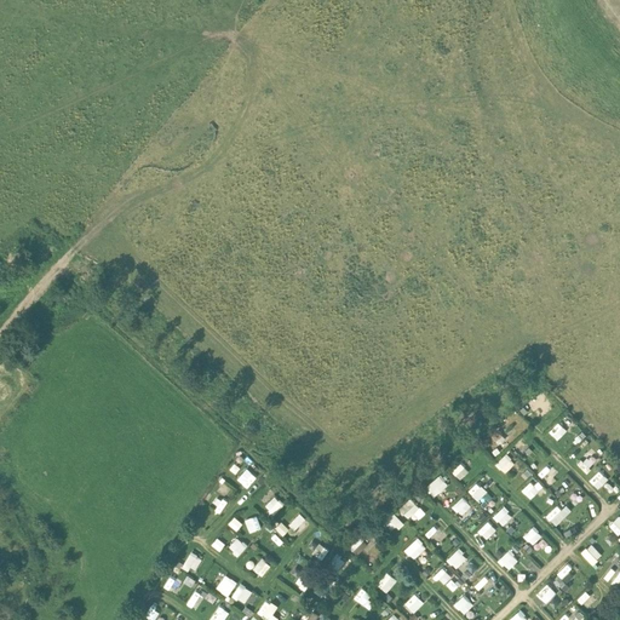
[(544,392),(532,400),(541,415),(554,408),(544,392)]
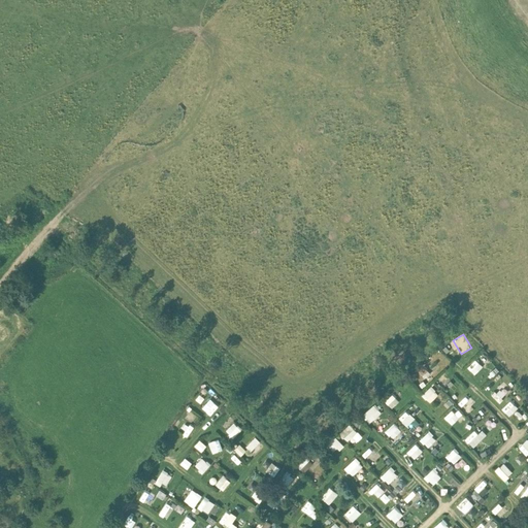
[(467,366),(474,374),(483,366),(475,358),(467,366)]
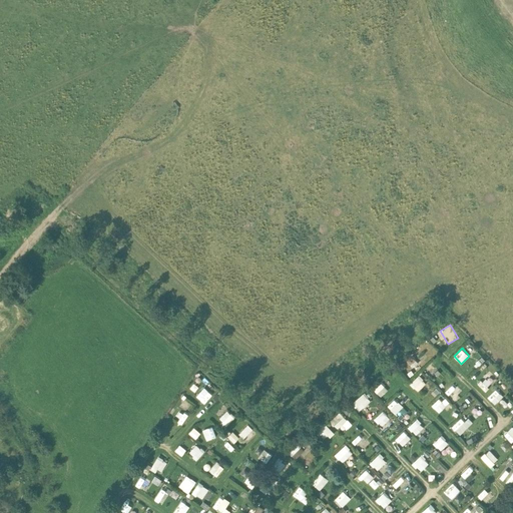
[(474,361),(476,365),(484,361),(482,357),(474,361)]
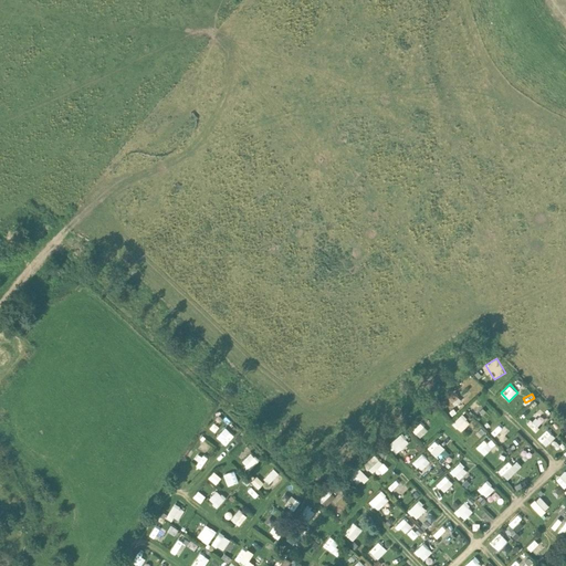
[(461,431),(470,421),(461,412),(452,422),(461,431)]
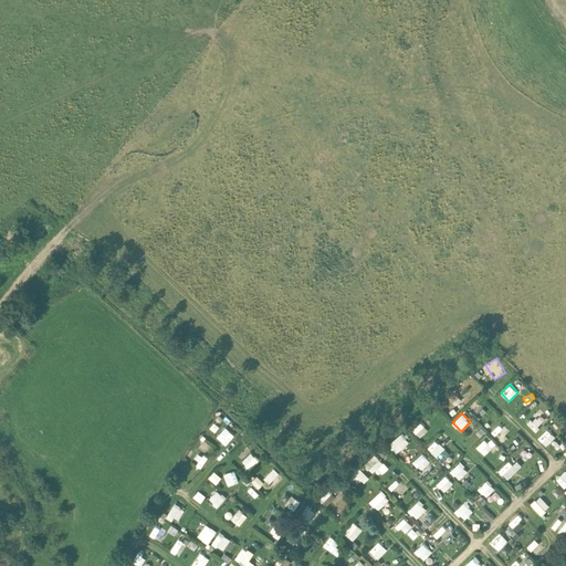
[(535,416),(527,422),(534,430),(542,422),(535,416)]
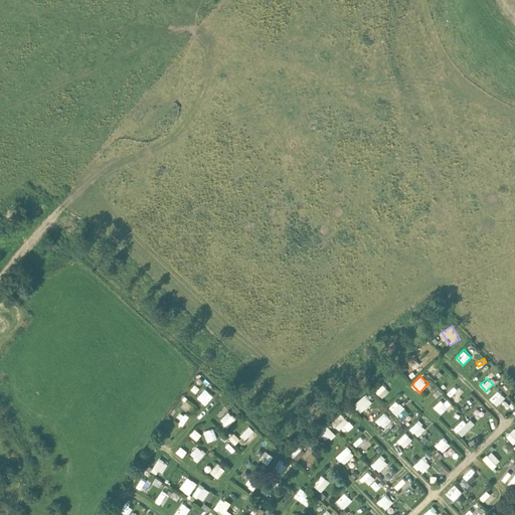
[(504,382),(501,387),(507,391),(510,385),(504,382)]
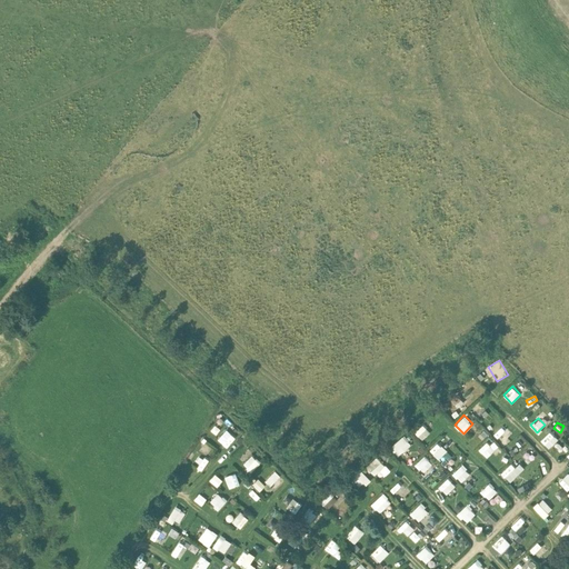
[(415,432),(422,440),(430,431),(422,423),(415,432)]
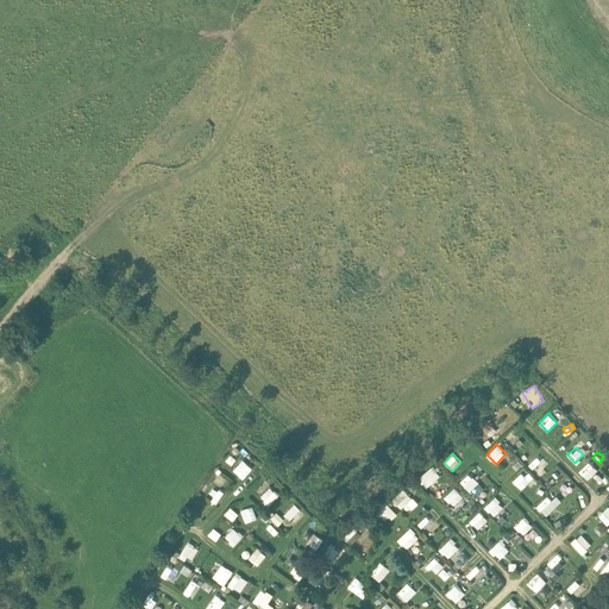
[(527,462),(534,471),(545,463),(538,453),(527,462)]
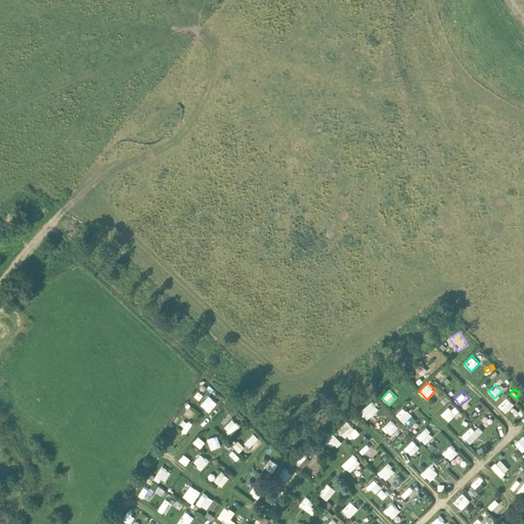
[(209,411),(217,402),(208,394),(200,403),(209,411)]
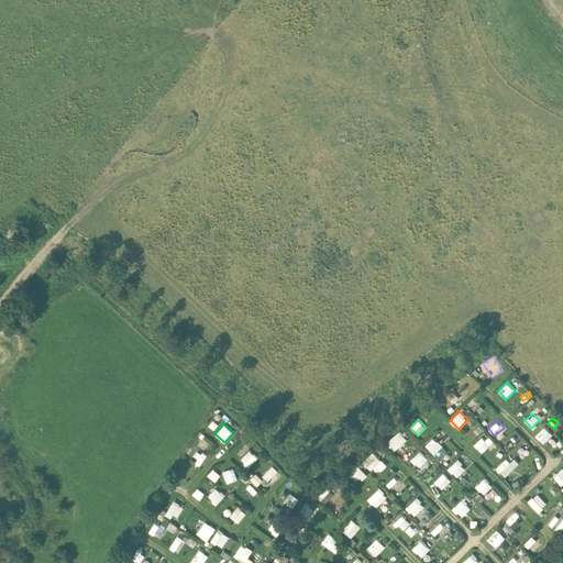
[(385,441),(393,451),(407,439),(399,430),(385,441)]
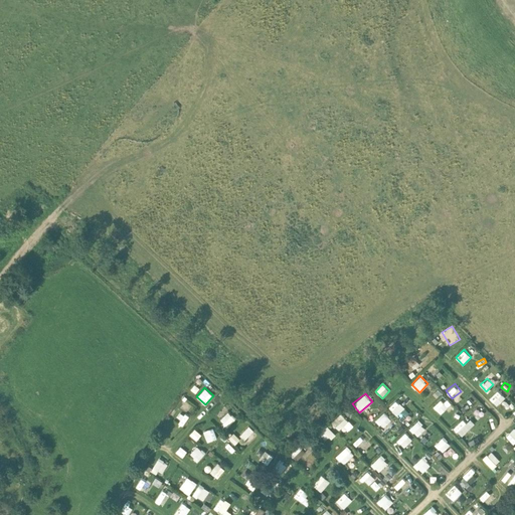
[(435,404),(443,412),(451,404),(444,396),(435,404)]
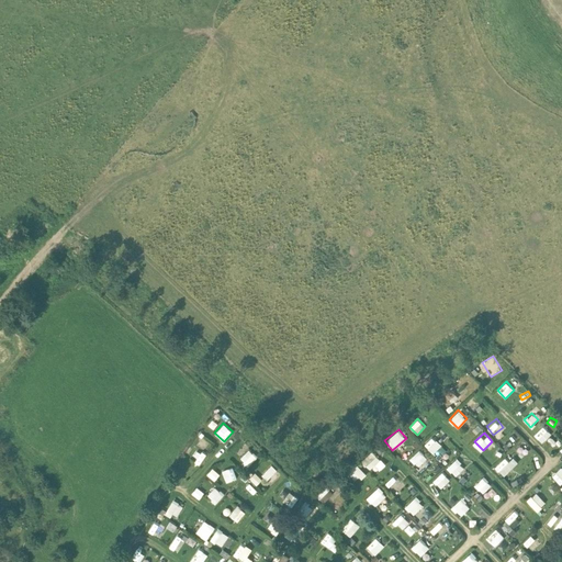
[(434,453),(441,445),(433,436),(424,445),(434,453)]
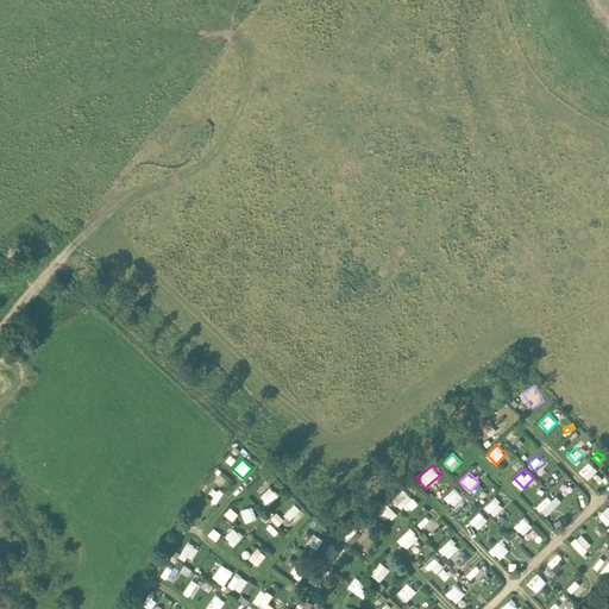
[(271,487),(261,494),(267,504),(278,497),(271,487)]
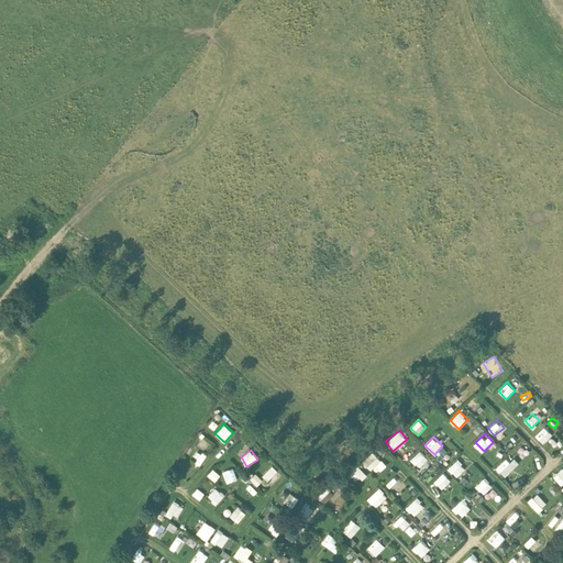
[(420,450),(410,459),(418,467),(428,459),(420,450)]
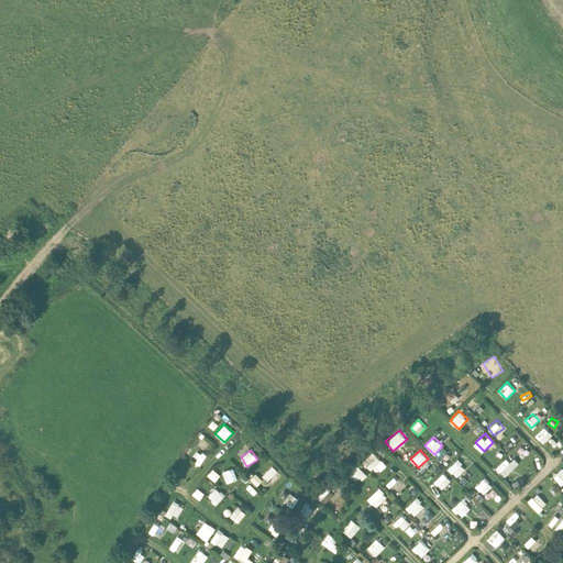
[(362,461),(370,470),(381,460),(373,451),(362,461)]
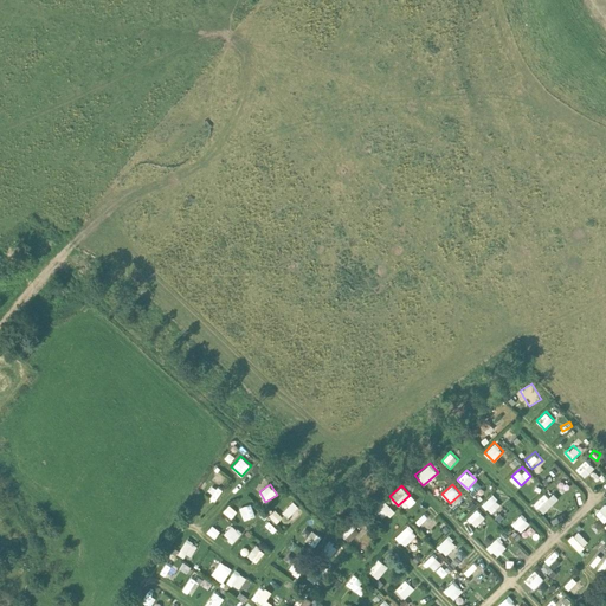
[(542,513),(559,498),(553,492),(548,497),(543,492),(533,503),(542,513)]
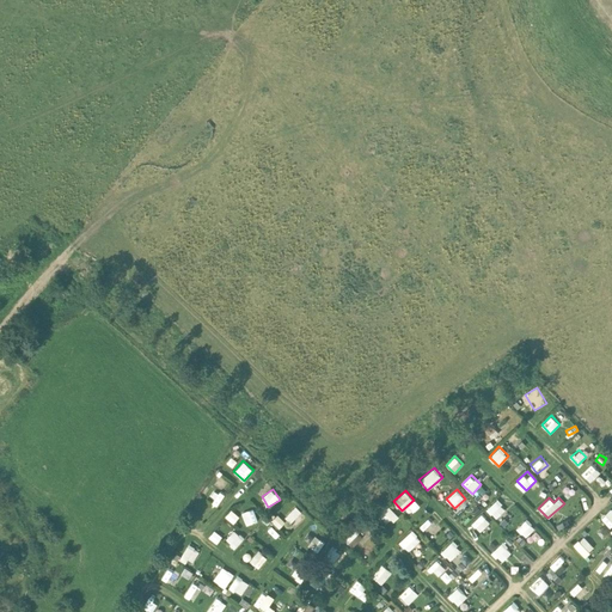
[(496,500),(488,508),(497,519),(507,510),(496,500)]
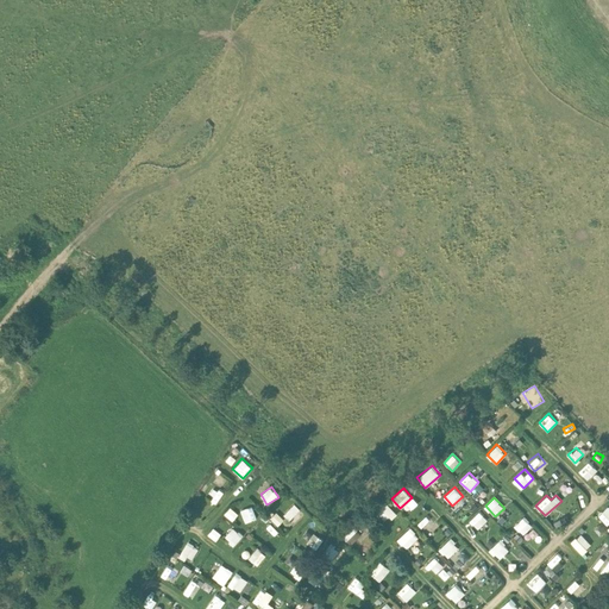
[(383,500),(375,510),(387,521),(395,510),(383,500)]
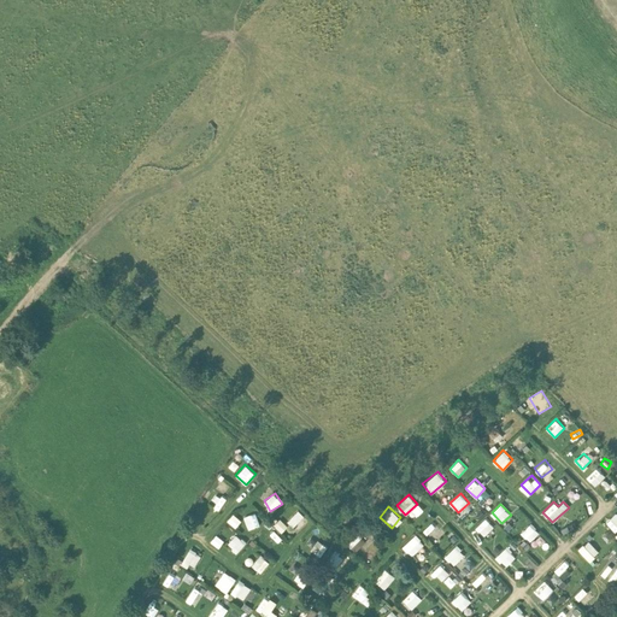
[(298,509),(287,521),(293,526),(303,515),(298,509)]
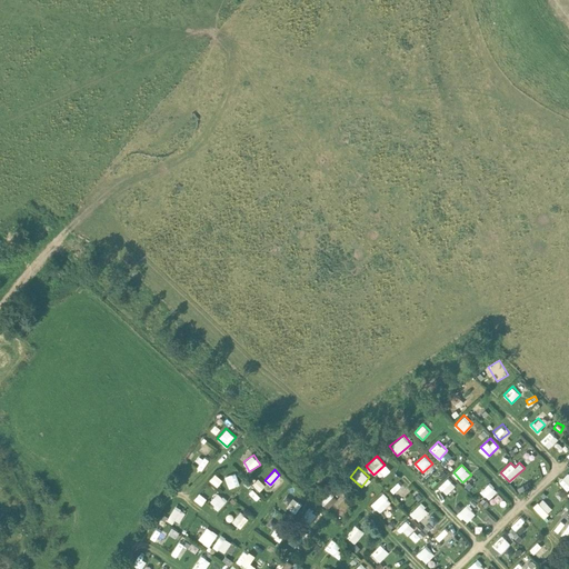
[(209,479),(217,486),(222,479),(215,472),(209,479)]
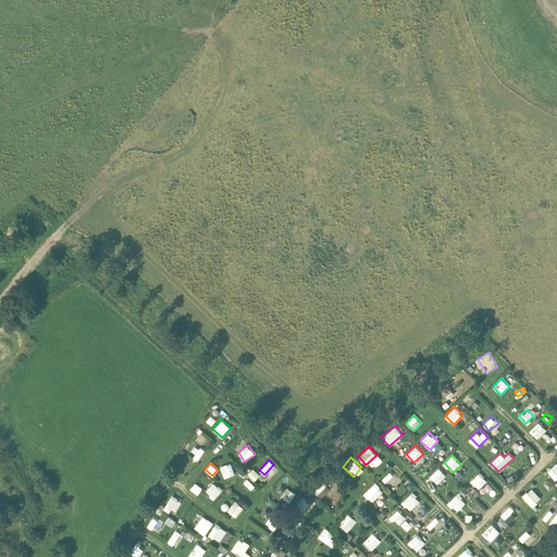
[(227,463),(218,475),(227,483),(237,471),(227,463)]
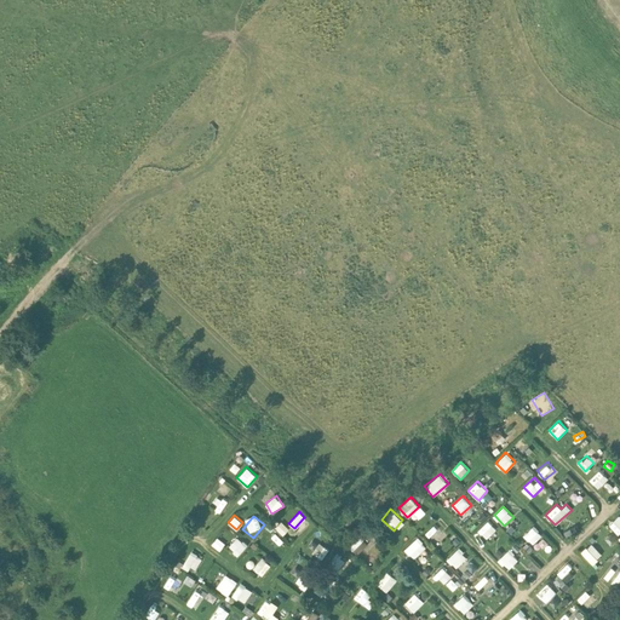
[(619,534),(619,533),(619,517),(618,516),(609,524),(619,534)]
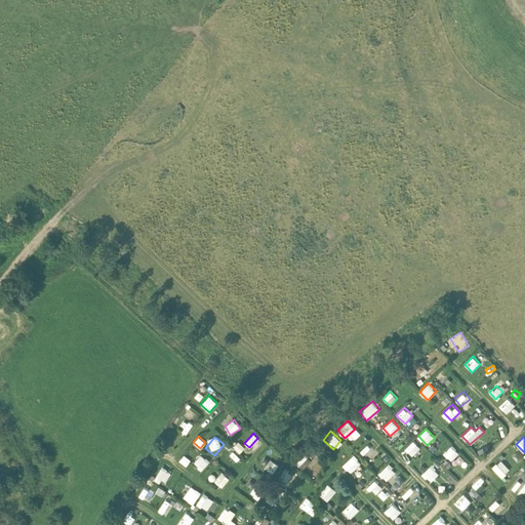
[(252,450),(263,444),(259,440),(249,446),(252,450)]
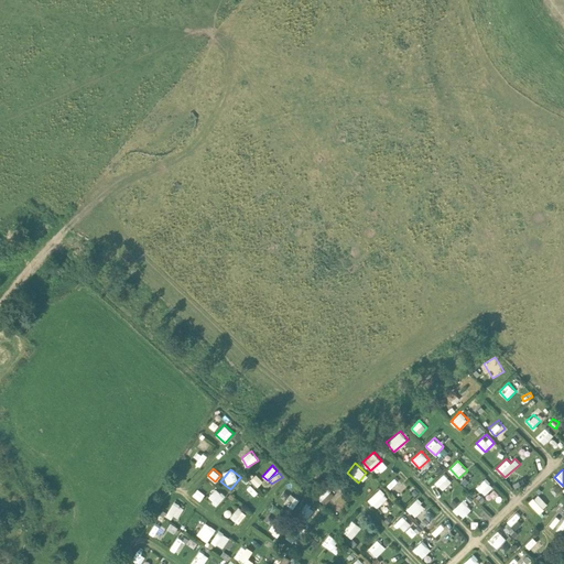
[(444,473),(434,481),(442,489),(452,481),(444,473)]
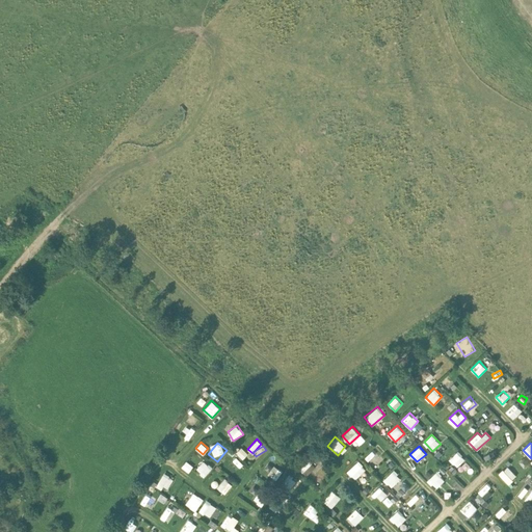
[(243,458),(247,452),(240,447),(236,453),(243,458)]
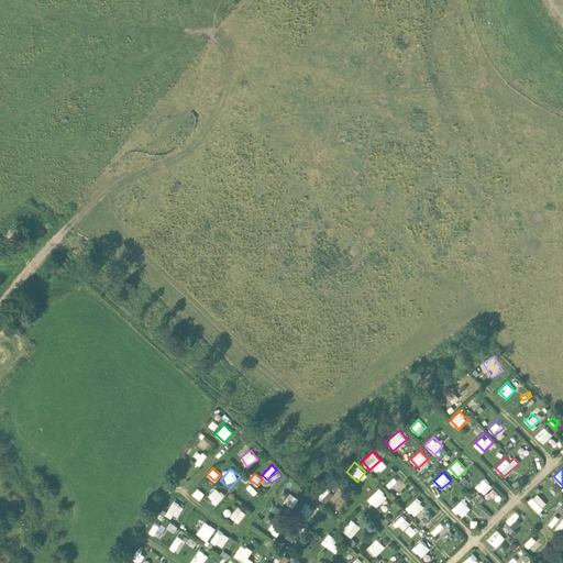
[(395,475),(385,483),(388,487),(398,479),(395,475)]
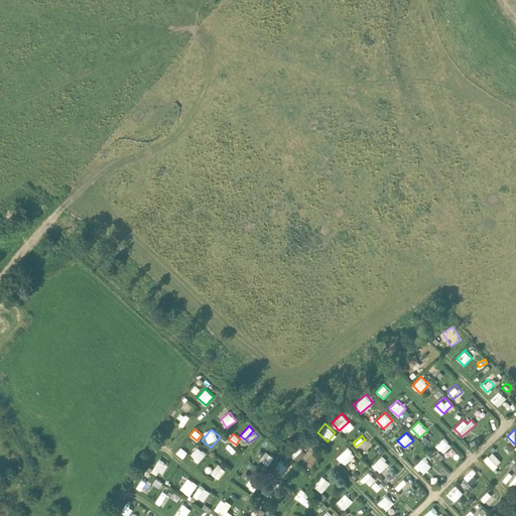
[(441,453),(450,446),(445,436),(435,442),(441,453)]
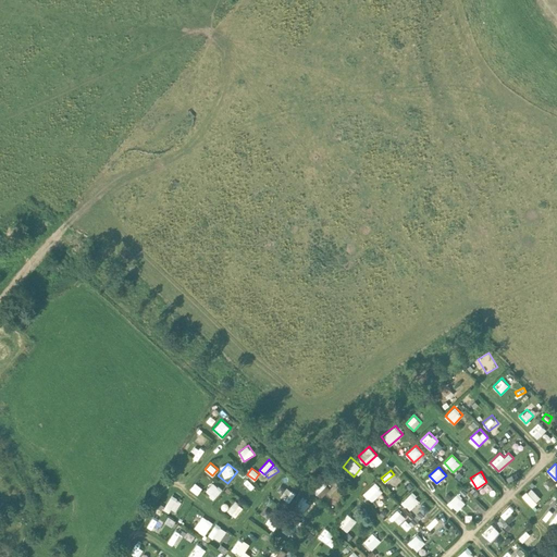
[(250,490),(255,486),(246,478),(243,481),(250,490)]
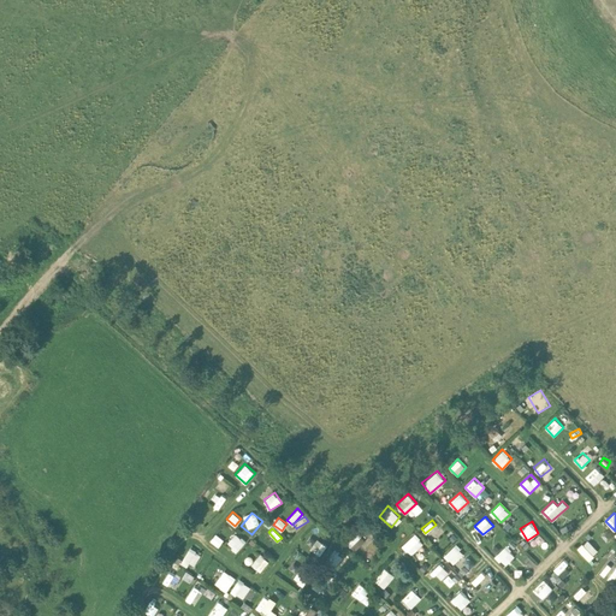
[(355,550),(365,539),(355,529),(344,540),(355,550)]
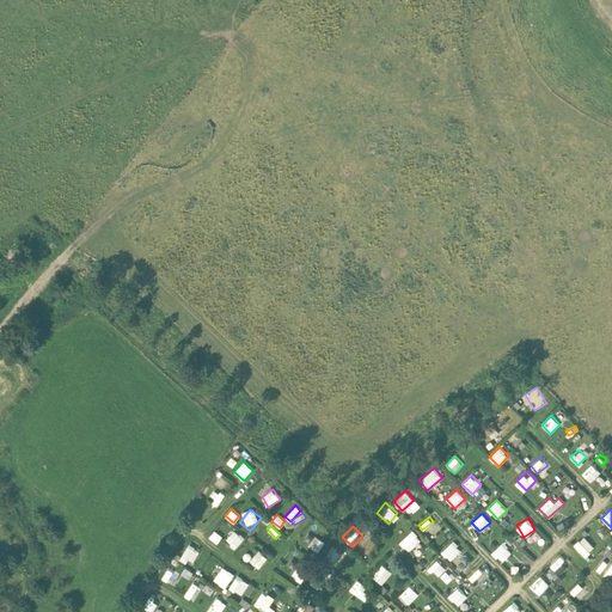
[(218,543),(221,534),(213,530),(208,538),(218,543)]
